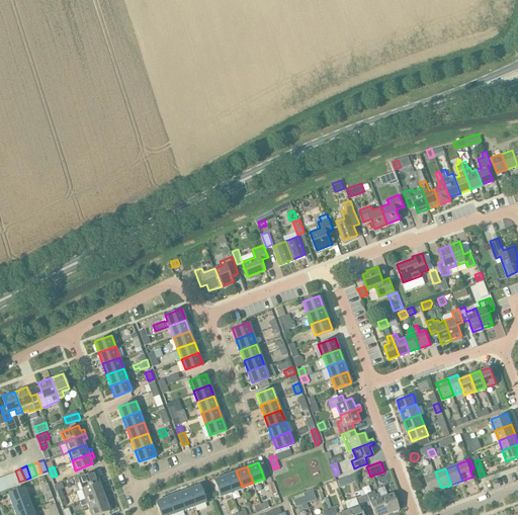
[(19,482),(15,470),(9,473),(13,484),(19,482)]
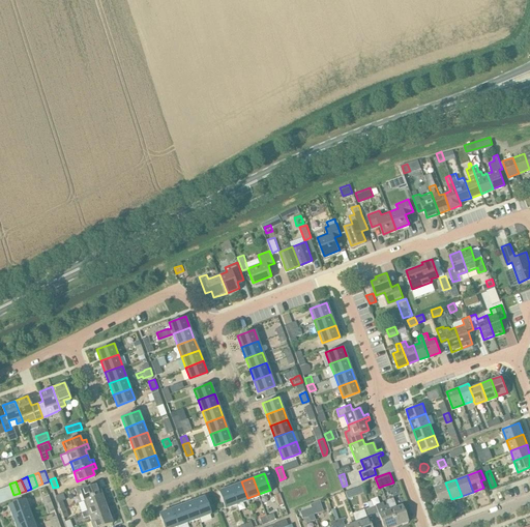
[(230,486),(236,502),(247,498),(241,481),(230,486)]
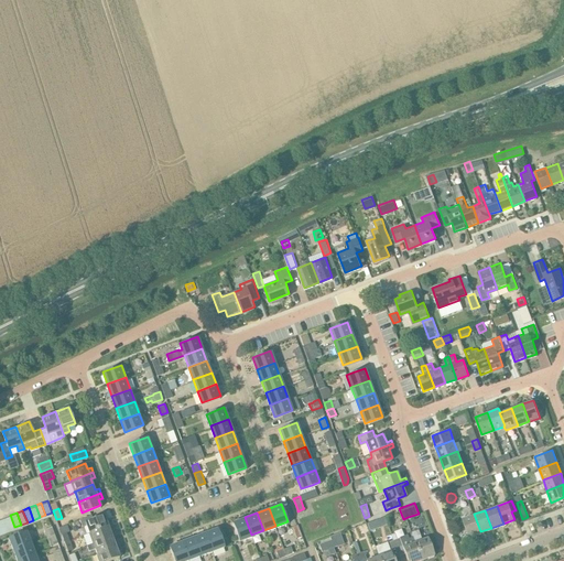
[(83,525),(86,524),(89,531),(111,522),(110,518),(106,519),(104,514),(93,517),(91,514),(79,518),(83,525)]
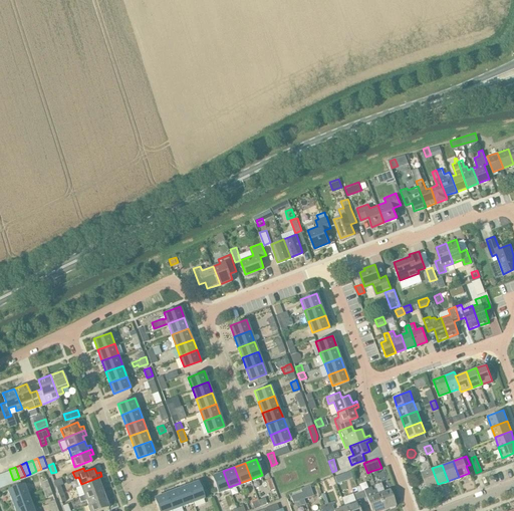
[(438,484),(432,468),(422,472),(428,488),(438,484)]
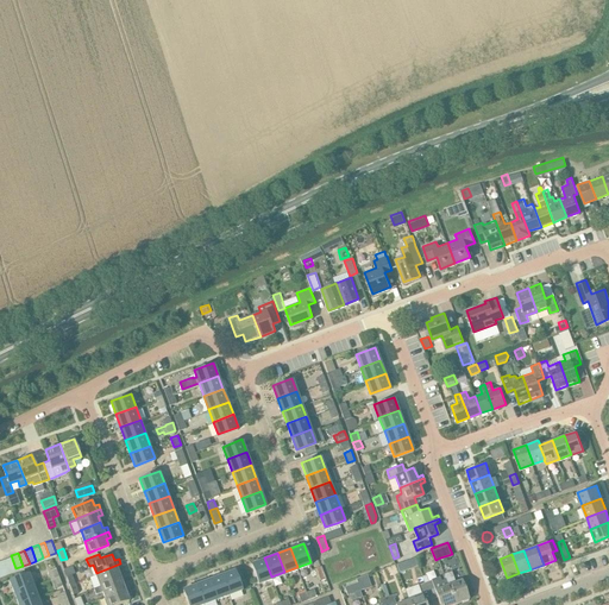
[(11,555),(5,558),(10,571),(16,568),(11,555)]
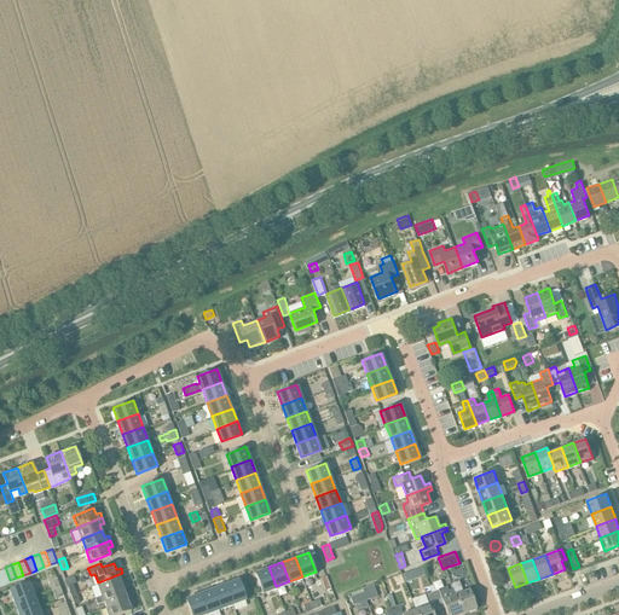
[(255,572),(260,582),(264,591),(276,586),(268,567),(255,572)]
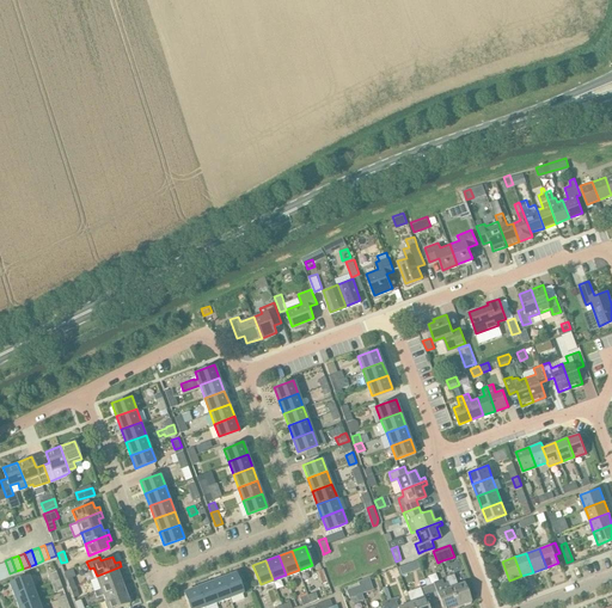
[(401,573),(408,570),(405,563),(398,565),(401,573)]
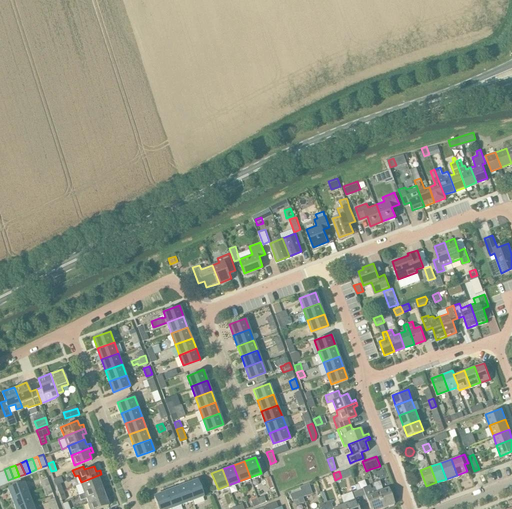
[(101,474),(81,482),(84,491),(101,485),(99,480),(103,478),(101,474)]
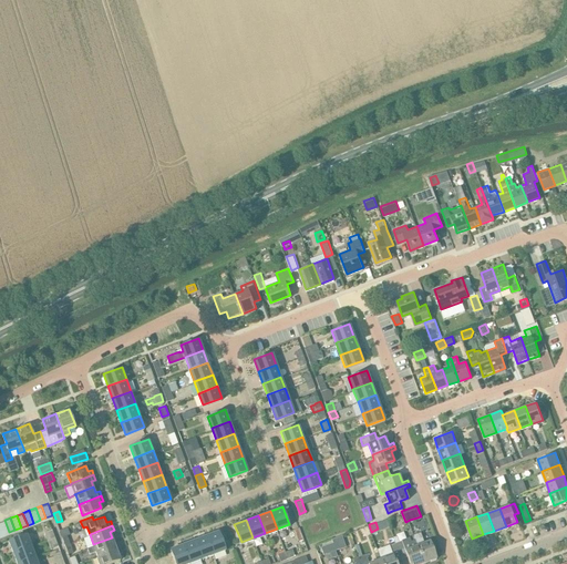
[(299,525),(294,527),(298,539),(302,536),(299,525)]
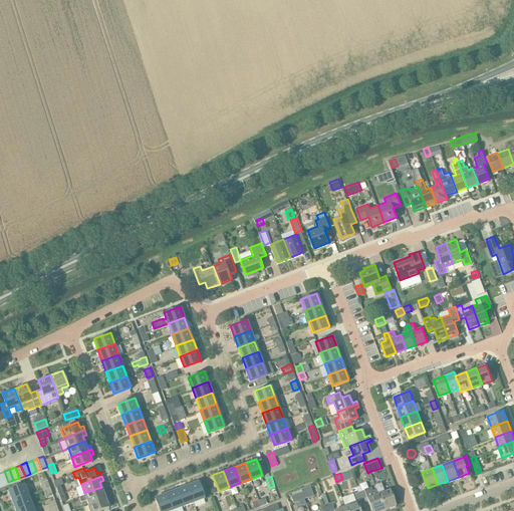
[(43,488),(50,485),(47,478),(40,480),(43,488)]
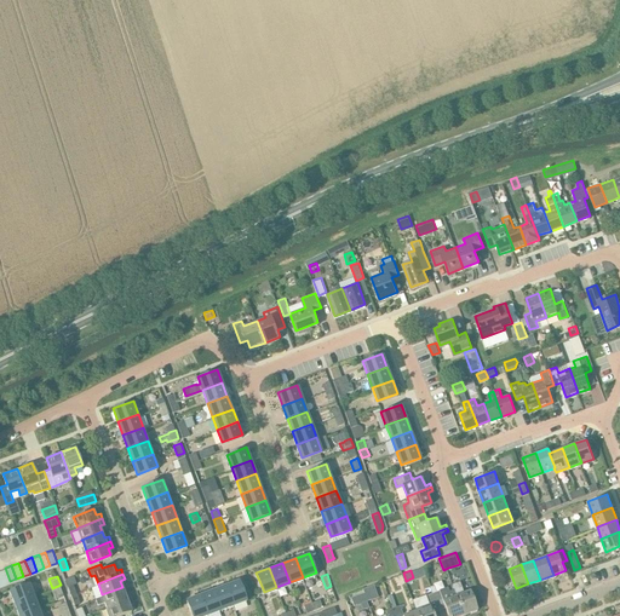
[(225,583),(234,604),(246,599),(239,579),(225,583)]
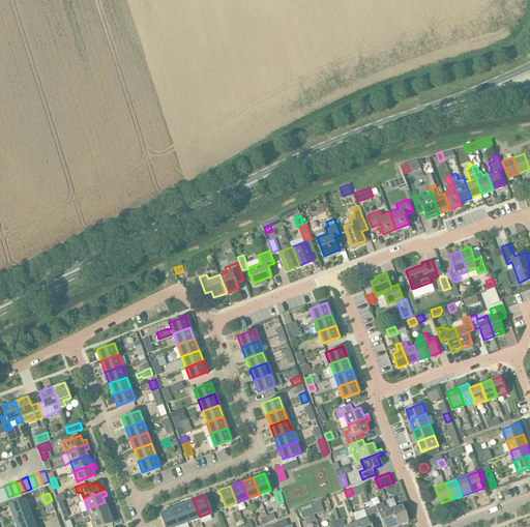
[(388,503),(396,525),(408,521),(402,503),(396,505),(394,501),(392,497),(386,499),(388,503)]
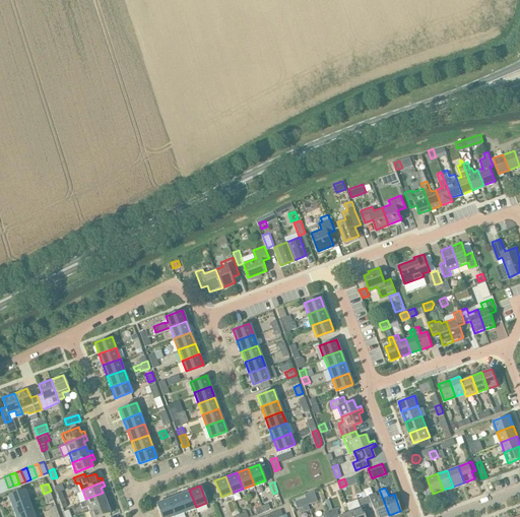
[(12,505),(28,499),(24,489),(8,495),(12,505)]
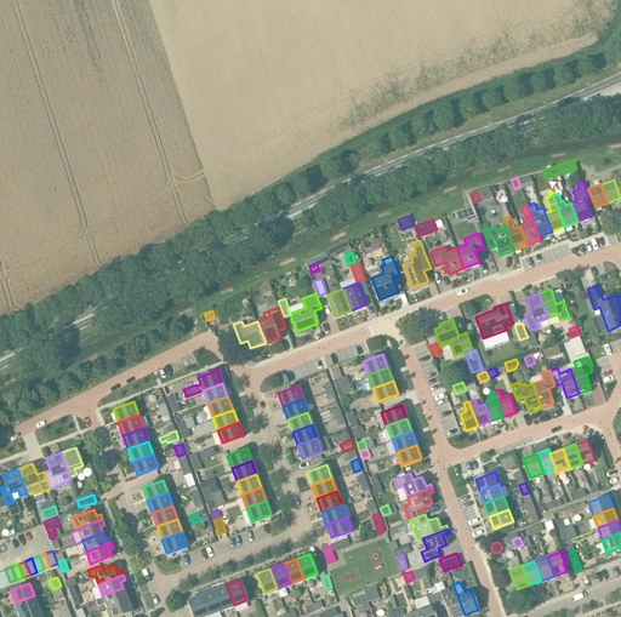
[(234,605),(226,584),(212,589),(221,610),(234,605)]
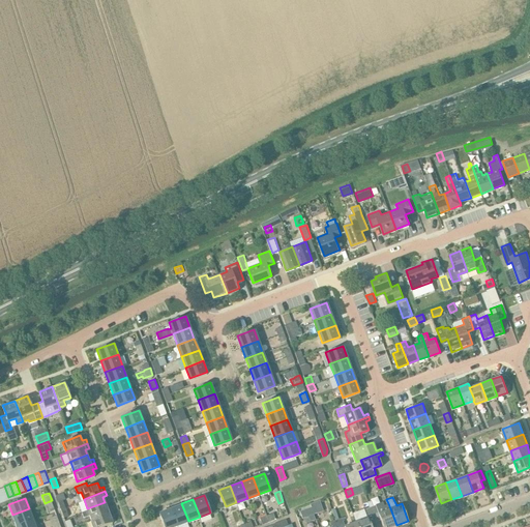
[(313,501),(317,510),(319,509),(318,506),(322,504),(320,499),(313,501)]
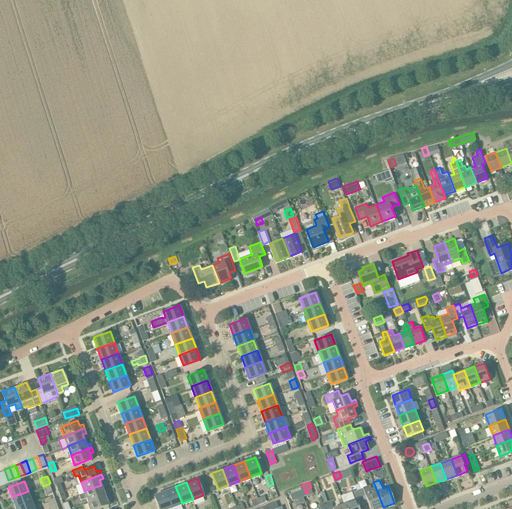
[(370,508),(377,508),(383,507),(375,486),(371,487),(369,483),(361,486),(359,482),(355,483),(357,488),(362,502),(368,500),(370,508)]
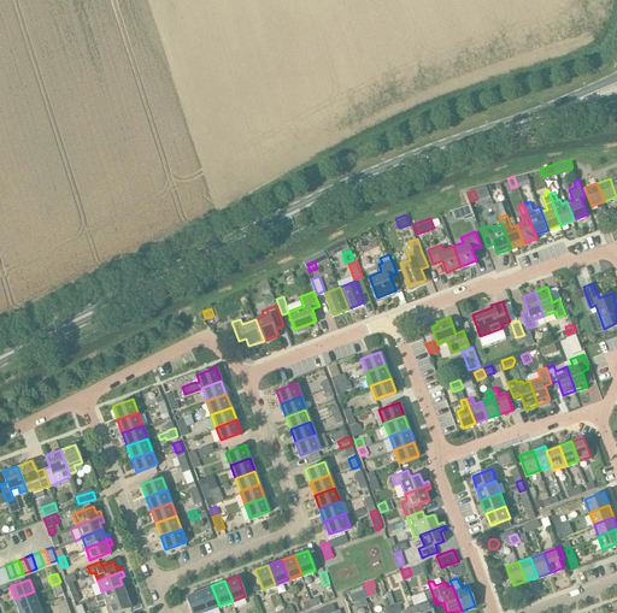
[(64,591),(60,582),(52,585),(56,595),(64,591)]
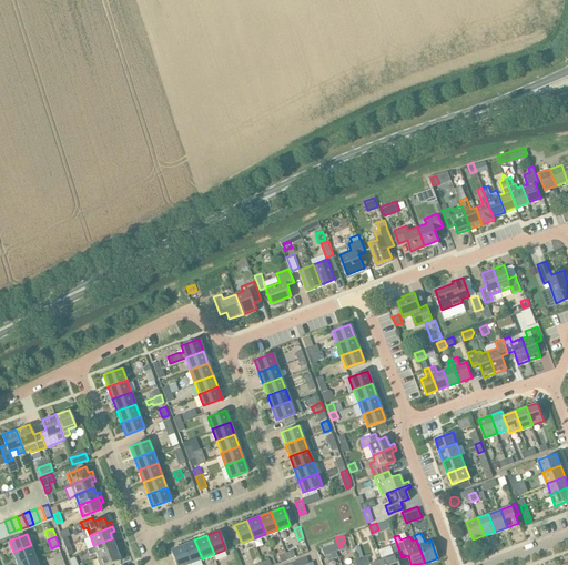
[(324,553),(340,547),(335,537),(321,544),(324,553)]
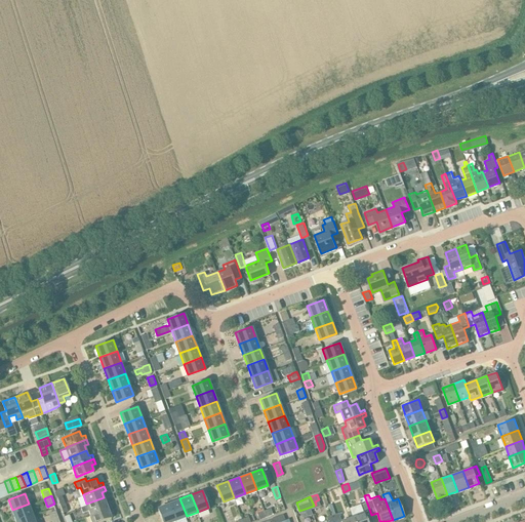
[(83,511),(88,509),(90,513),(111,506),(110,500),(106,503),(104,497),(86,504),(87,504),(81,506),(83,511)]
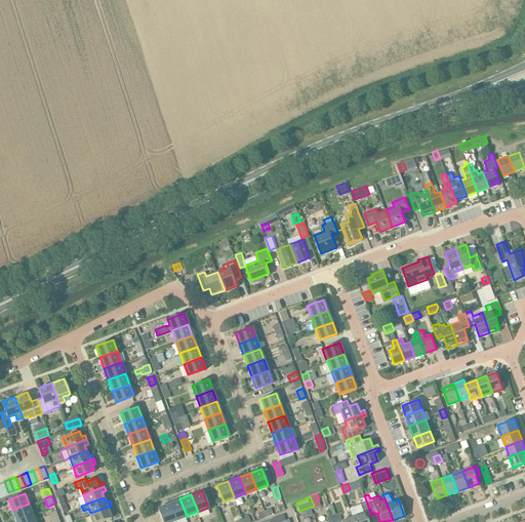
[(187,516),(179,498),(169,503),(175,520),(187,516)]
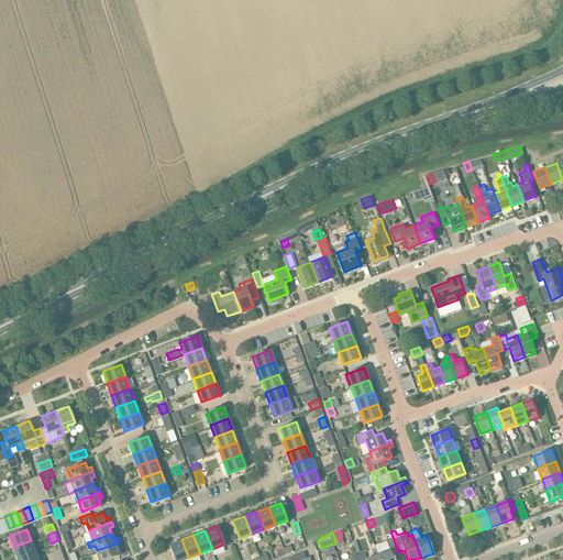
[(390,549),(378,553),(379,559),(394,559),(393,555),(398,552),(393,537),(386,539),(390,549)]
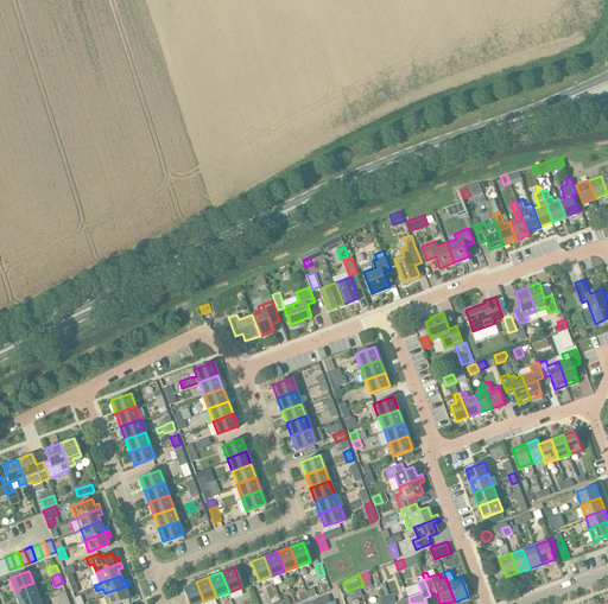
[(410,603),(409,597),(396,602),(392,591),(388,593),(384,580),(380,582),(385,595),(388,603),(410,603)]
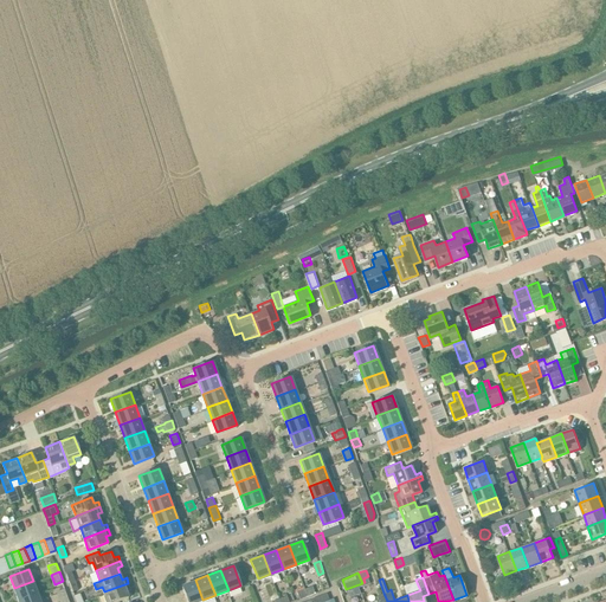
[(195,601),(202,600),(195,580),(182,586),(188,601),(195,601)]
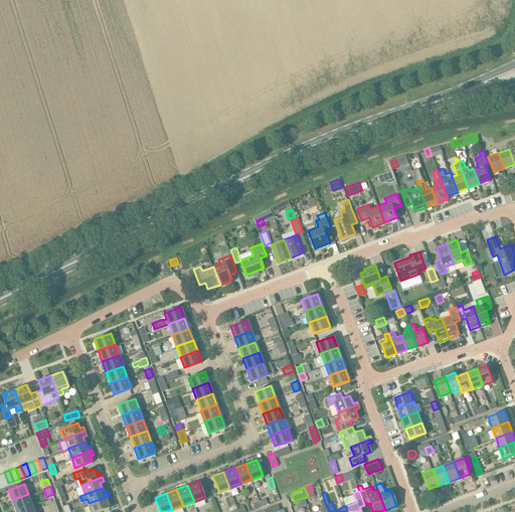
[(28,494),(12,500),(16,510),(32,505),(28,494)]
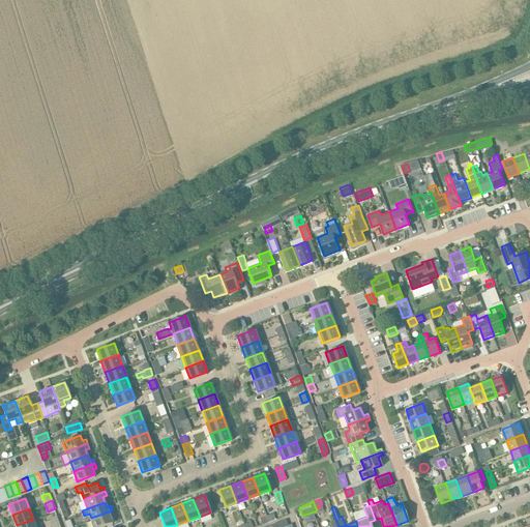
[(112,510),(91,518),(94,526),(97,526),(112,522),(110,516),(114,515),(112,510)]
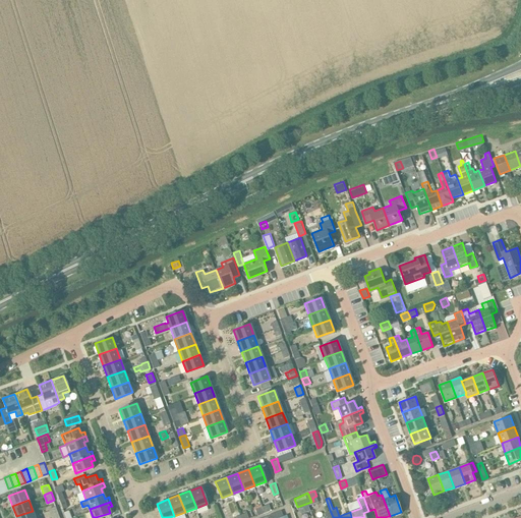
[(262,505),(264,511),(271,508),(269,503),(262,505)]
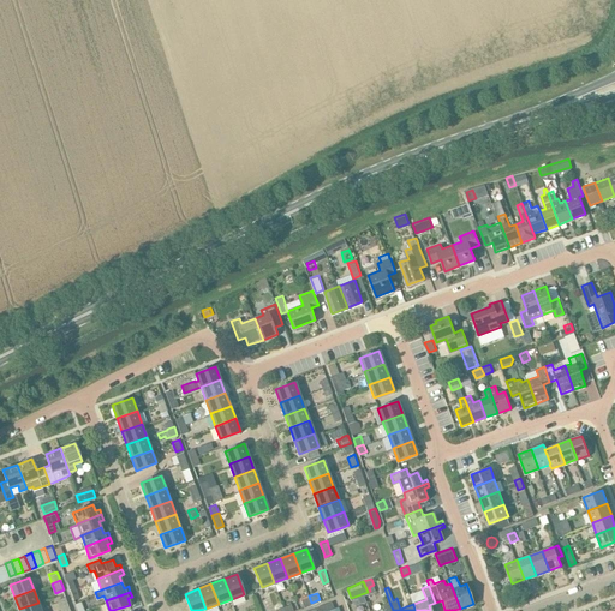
[(60,607),(69,605),(65,595),(58,599),(60,607)]
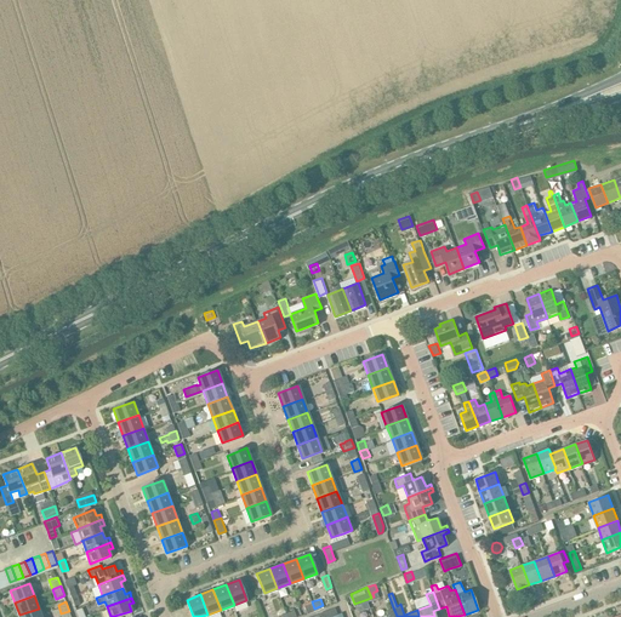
[(314,609),(312,601),(305,605),(307,611),(314,609)]
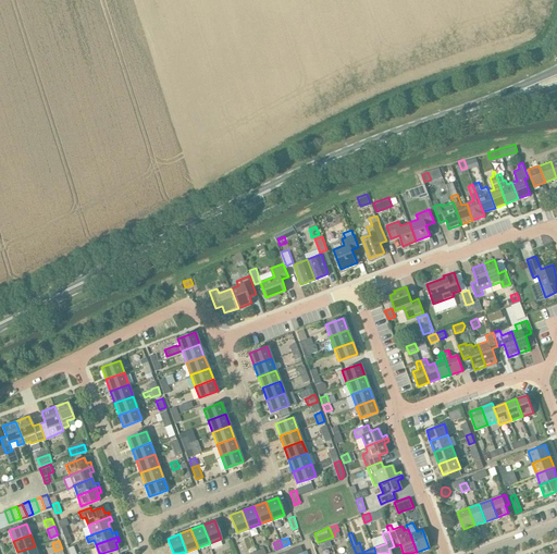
[(300,544),(286,549),(287,553),(293,553),(302,551),(300,544)]
